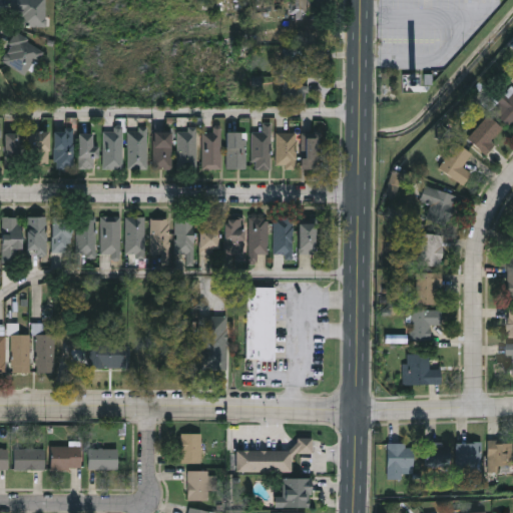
[(16,25),(16,0),(46,0),(46,25),(16,25)]
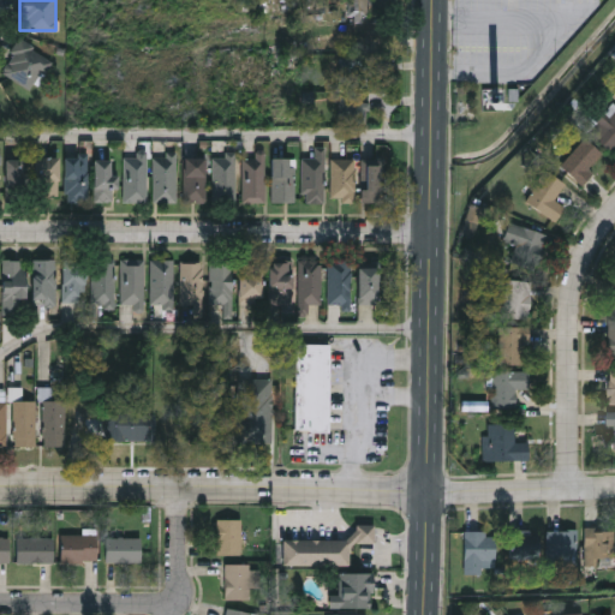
[(52,63),(29,90),(0,66),(23,39),(52,63)]
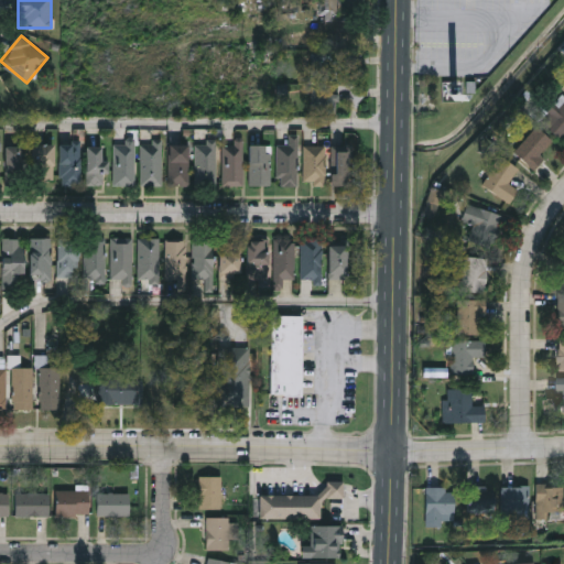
[(563,95),(563,133),(561,138),(541,119),(563,95)]
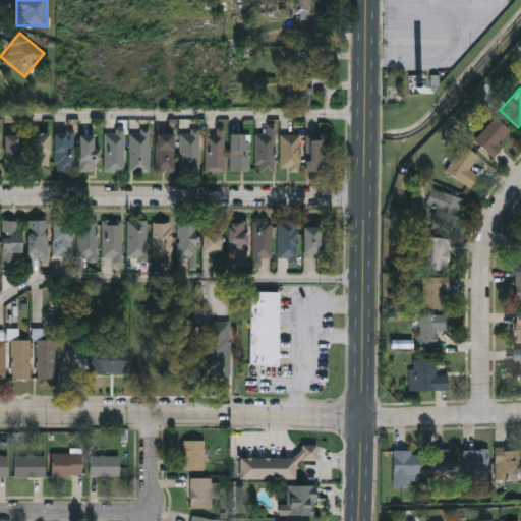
[(494,155),(474,139),(494,114),(511,127),(500,141),(502,143),(494,155)]
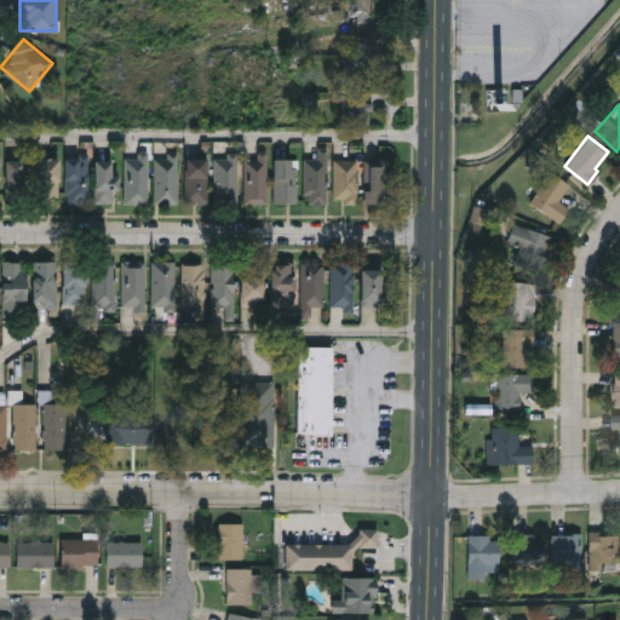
[(328,204),(305,204),(305,158),(317,158),(317,149),(328,149),(328,204)]
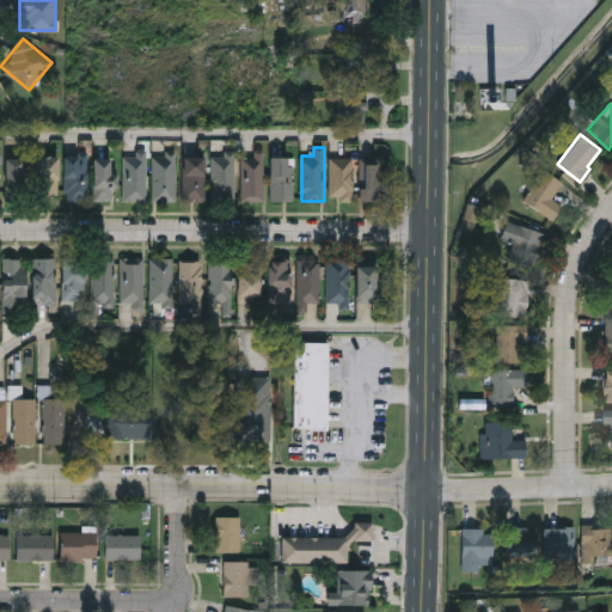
[(127,200),(127,152),(147,152),(147,200),(127,200)]
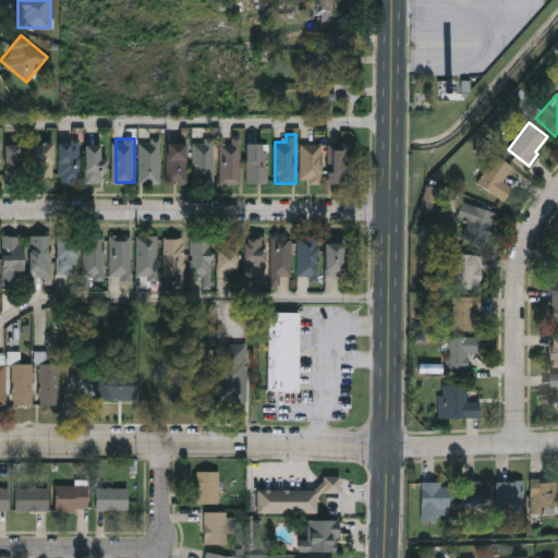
[(160,138),(160,182),(140,182),(140,138),(160,138)]
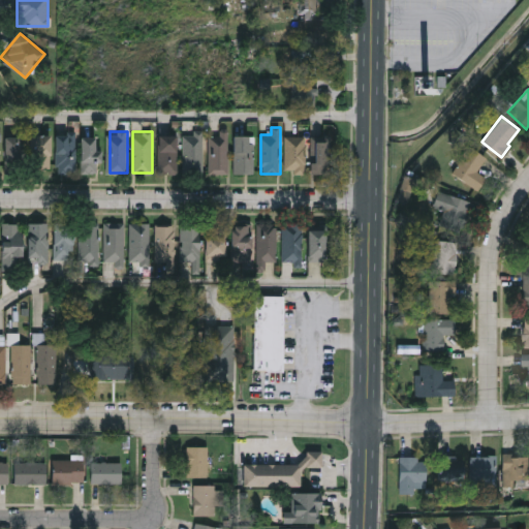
[(203,174),(184,174),(184,132),(203,132),(203,174)]
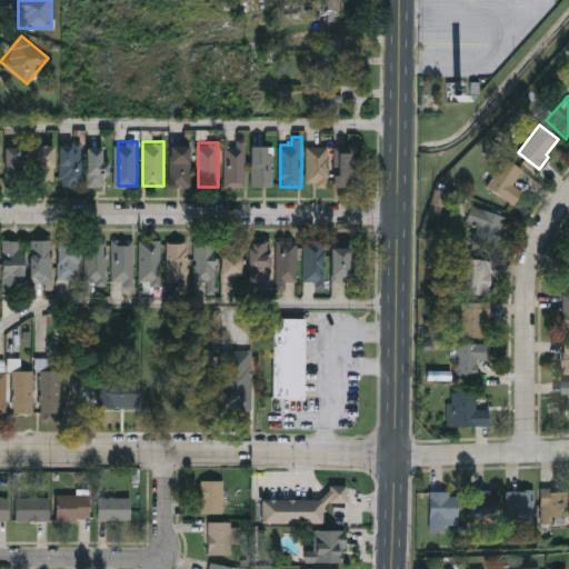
[(55,181),(35,181),(35,143),(55,143),(55,181)]
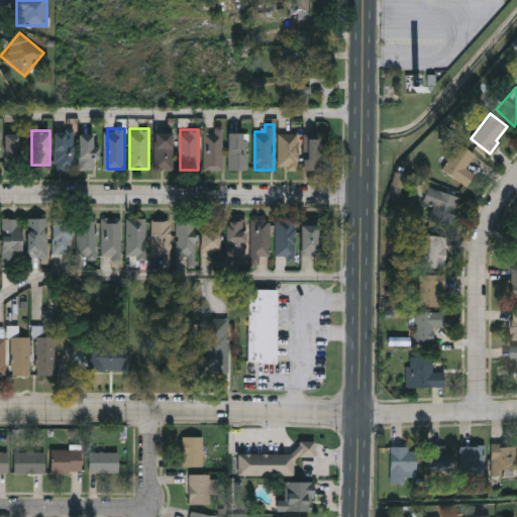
[(204,170),(204,130),(223,130),(223,170),(204,170)]
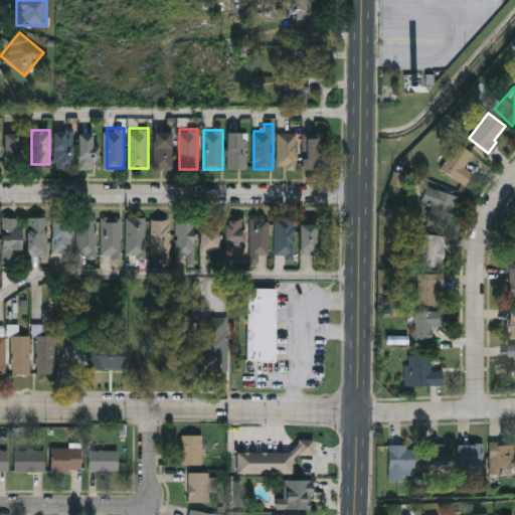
[(247,131),(247,167),(228,167),(228,131),(247,131)]
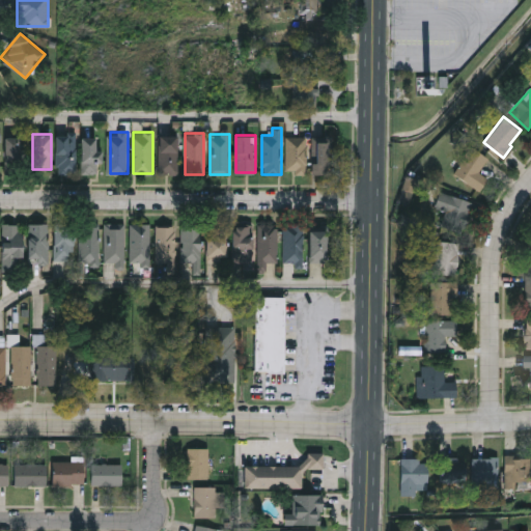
[(76,172),(56,172),(56,136),(76,136),(76,172)]
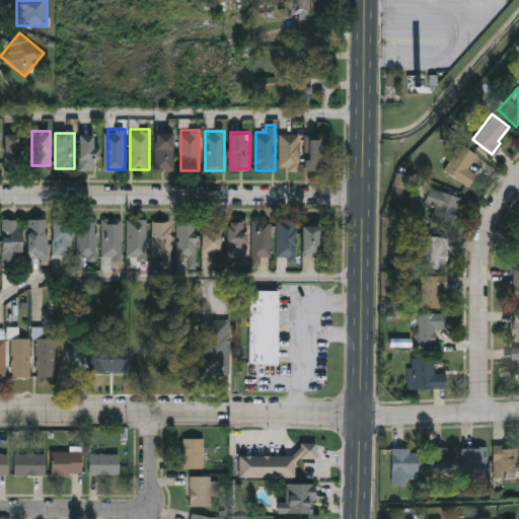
[(80,169),(80,133),(96,133),(96,169),(80,169)]
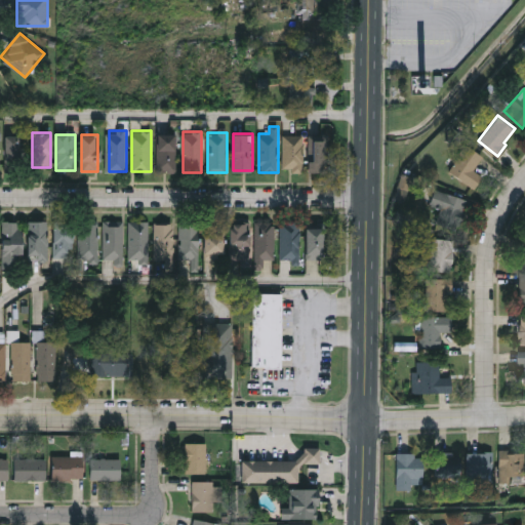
[(157,134),(176,134),(176,171),(157,171),(157,134)]
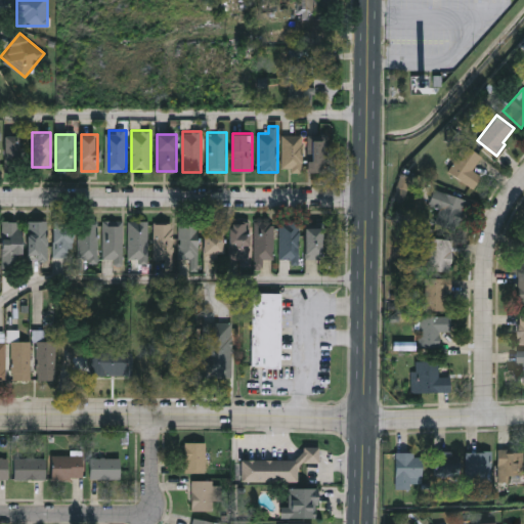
[(23,135),(23,171),(5,171),(5,135),(23,135)]
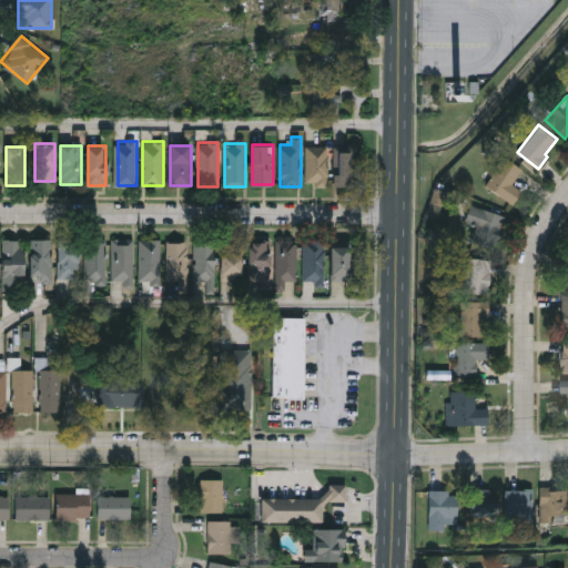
[(306,146),(327,146),(327,184),(306,185),(306,146)]
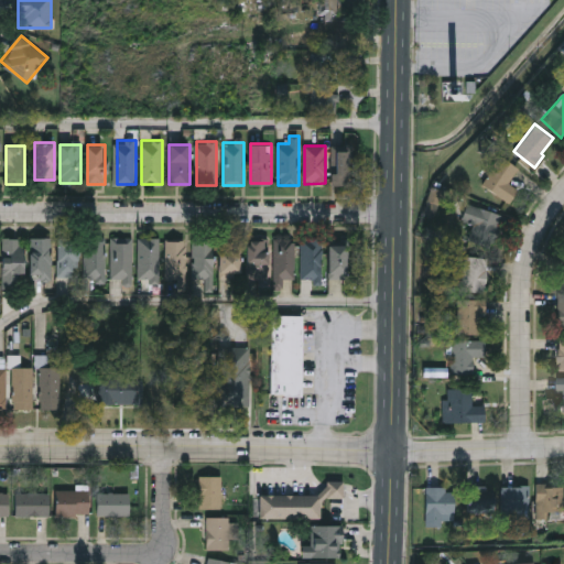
[(332,183),(332,148),(349,148),(349,183),(332,183)]
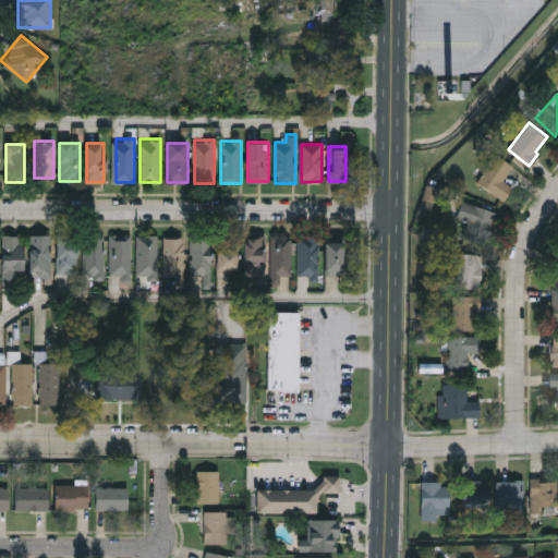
[(512,165),(502,179),(512,186),(504,199),(476,181),(495,153),(512,165)]
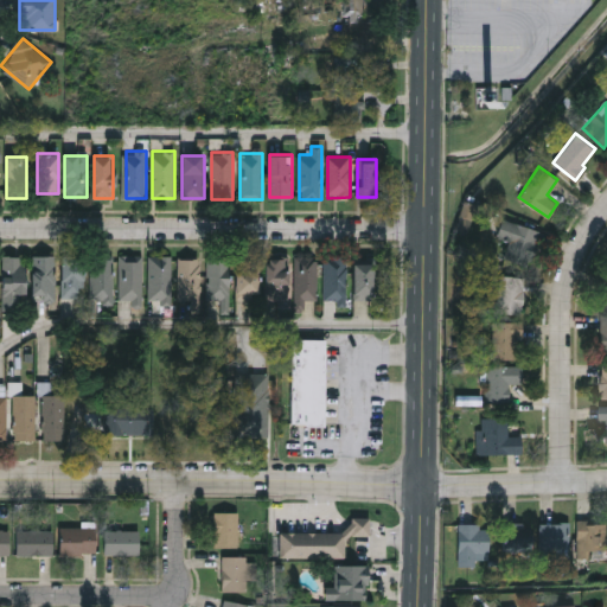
[(503,256),(509,240),(496,235),(502,216),(540,229),(528,264),(503,256)]
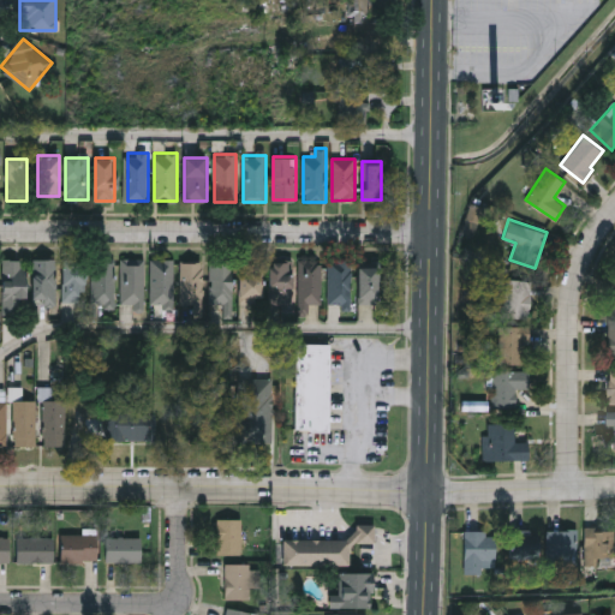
[(3,314),(3,258),(25,258),(25,314),(3,314)]
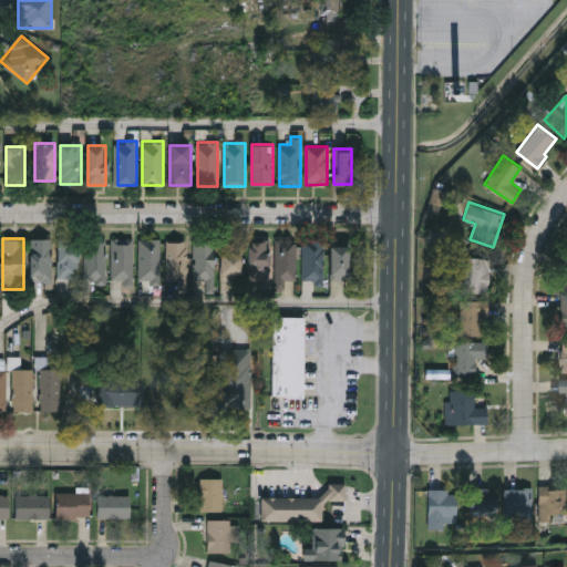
[(51,238),(51,279),(29,279),(29,238),(51,238)]
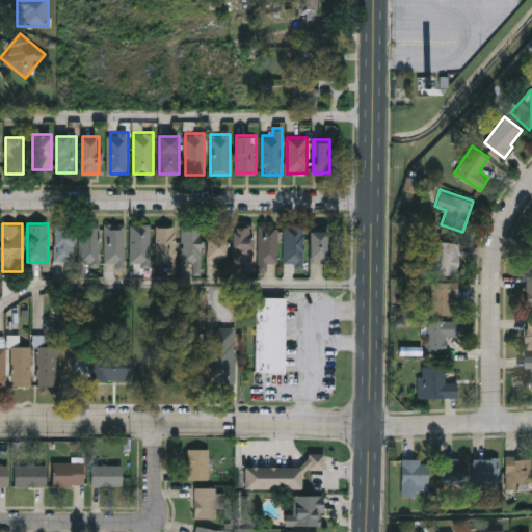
[(99,223),(99,263),(79,263),(79,223),(99,223)]
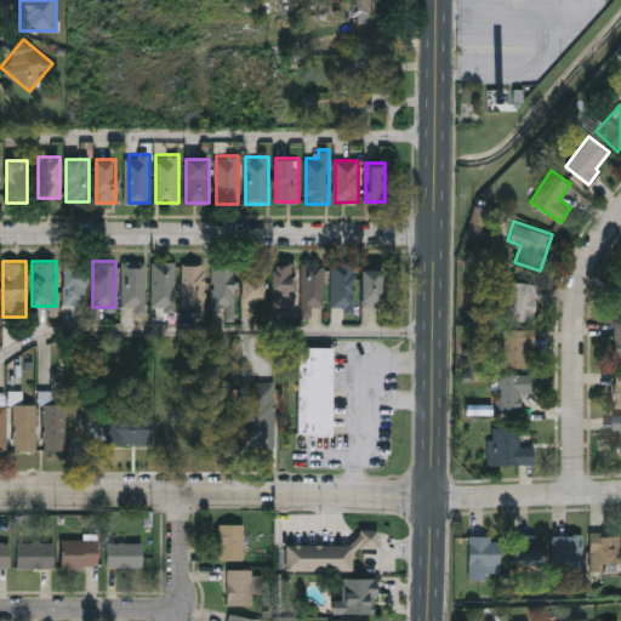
[(146,308),(123,308),(123,261),(146,261),(146,308)]
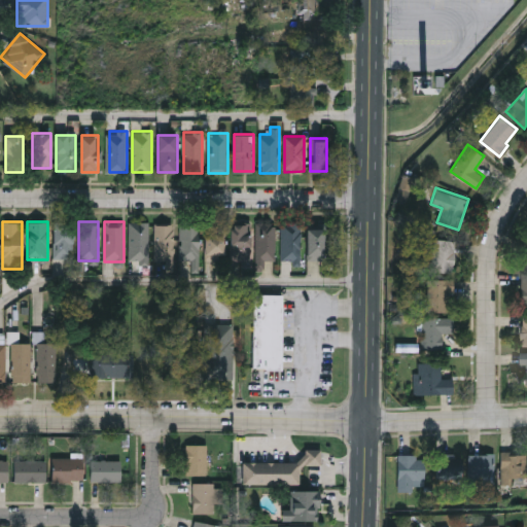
[(130,260),(130,221),(148,221),(148,260),(130,260)]
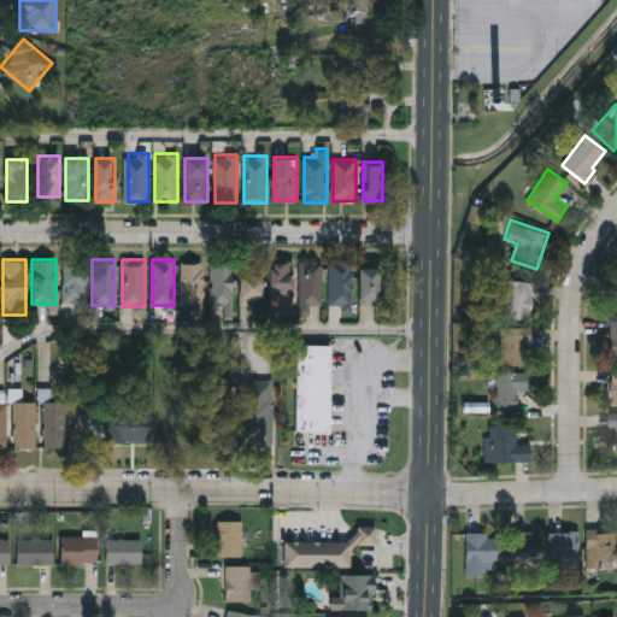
[(352,259),(352,304),(329,304),(329,259),(352,259)]
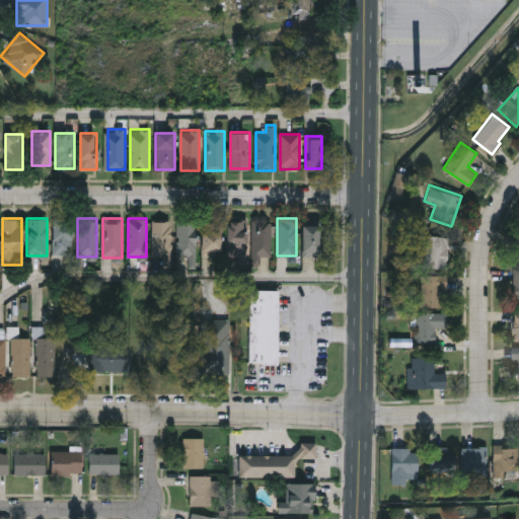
[(227,219),(246,219),(246,254),(227,254),(227,219)]
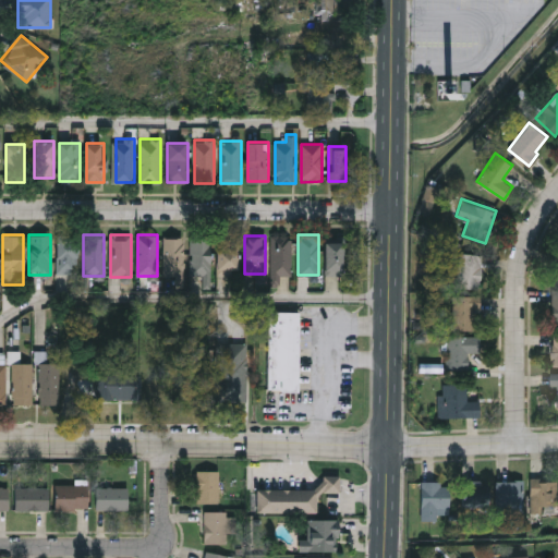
[(77,237),(77,271),(56,271),(56,237),(77,237)]
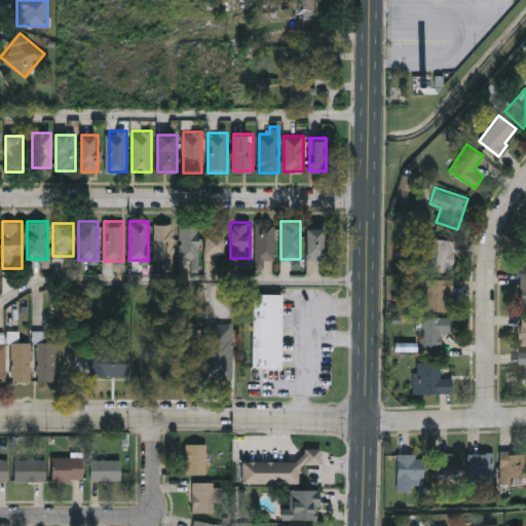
[(173,223),(173,260),(153,259),(153,223),(173,223)]
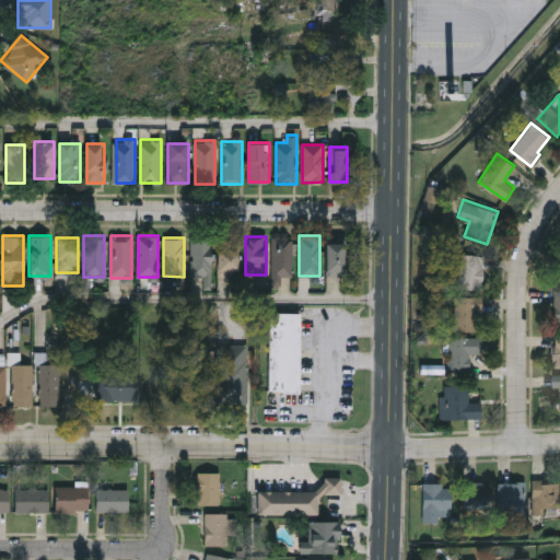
[(211,286),(191,286),(191,237),(211,237),(211,286)]
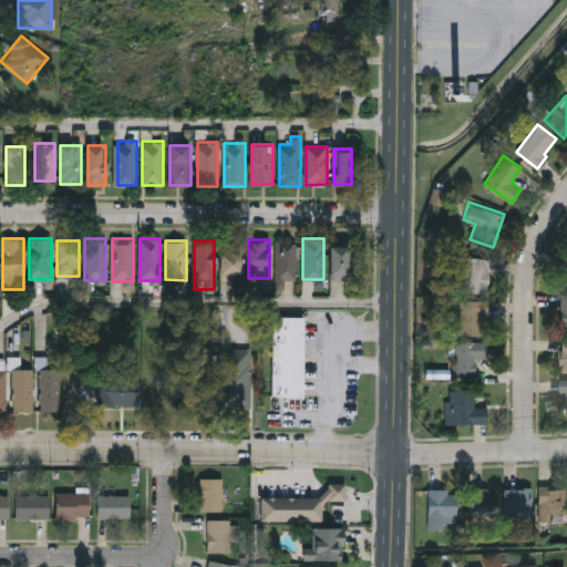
[(296,278),(276,278),(276,240),(296,240),(296,278)]
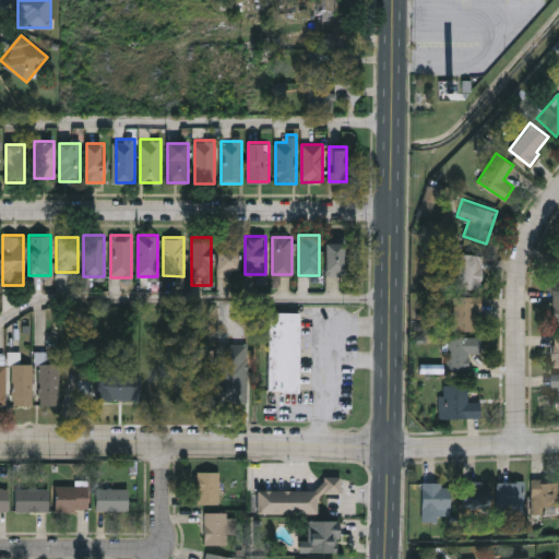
[(325,274),(325,240),(344,240),(344,274),(325,274)]
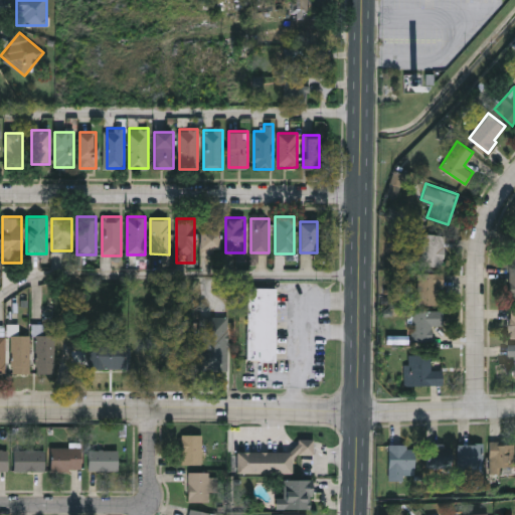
[(200,222),(219,222),(219,251),(200,251),(200,222)]
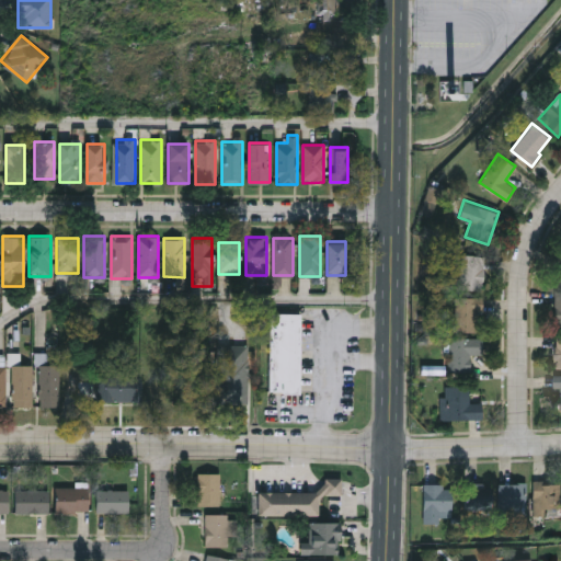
[(459,287),(459,252),(483,252),(483,287),(459,287)]
